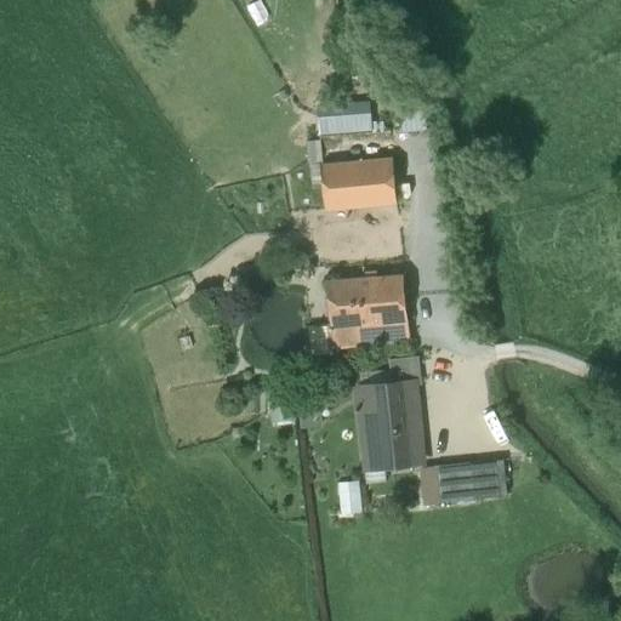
[(371,113),(319,118),(320,135),(372,130),(371,113)]
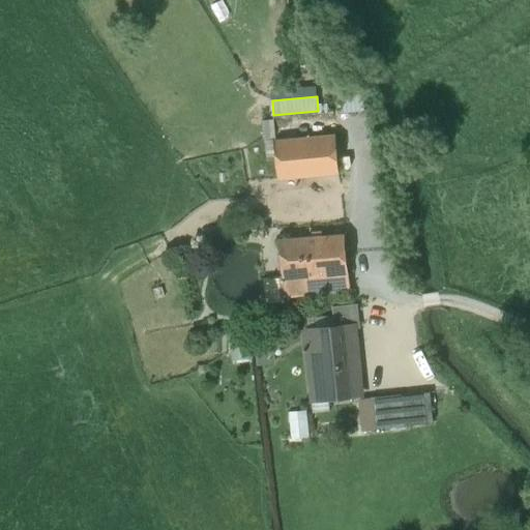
[(272,119),(261,119),(262,137),(273,136),(272,119)]
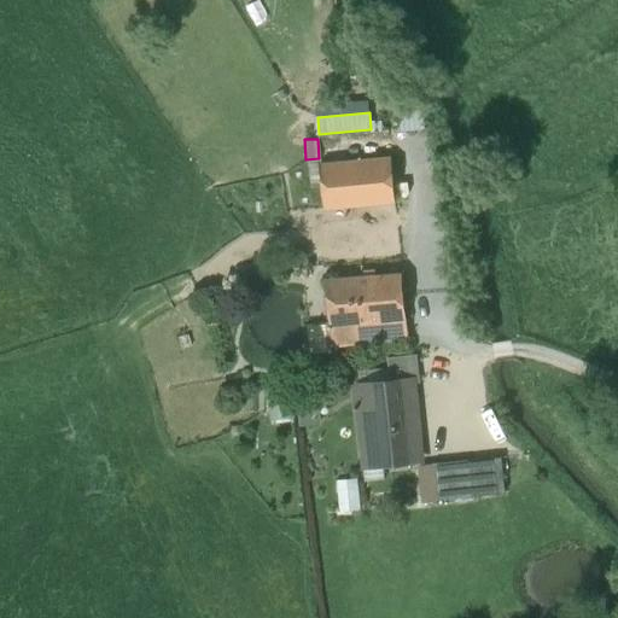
[(391,158),(320,165),(325,209),(395,203),(391,158)]
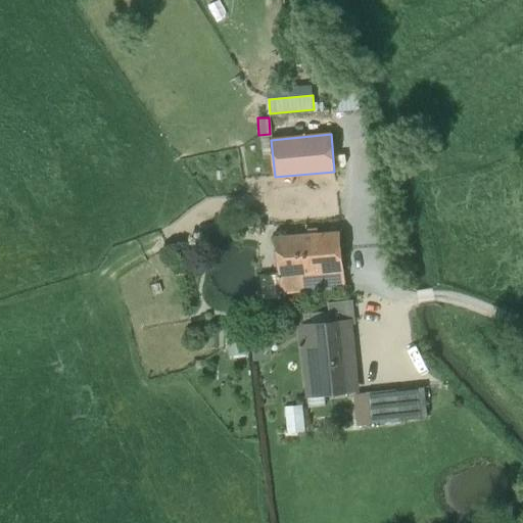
[(340,232),(276,237),(280,278),(344,271),(340,232)]
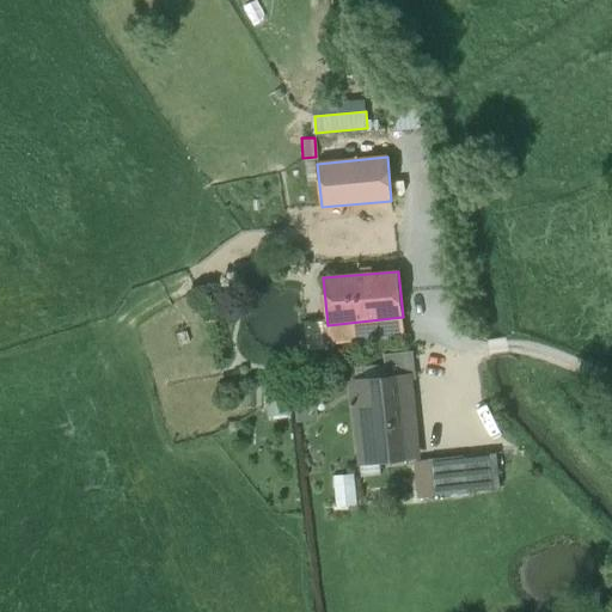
[(412,352),(384,355),(386,380),(409,378),(409,380),(415,379),(412,352)]
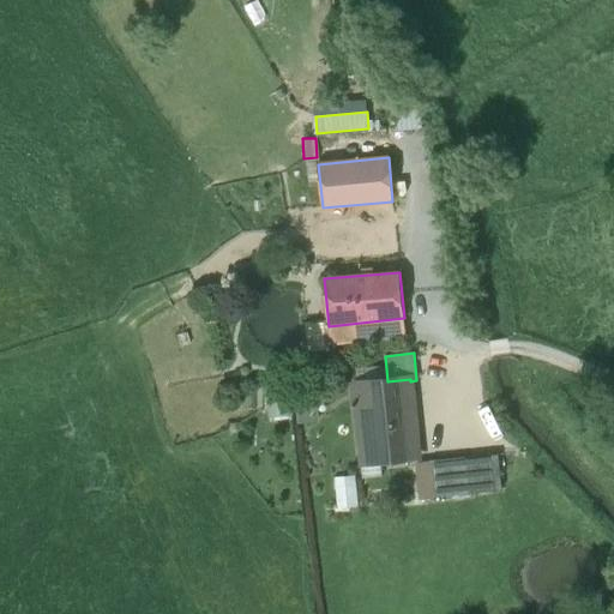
[(387,381),(353,384),(362,464),(419,458),(410,381),(410,379),(387,381)]
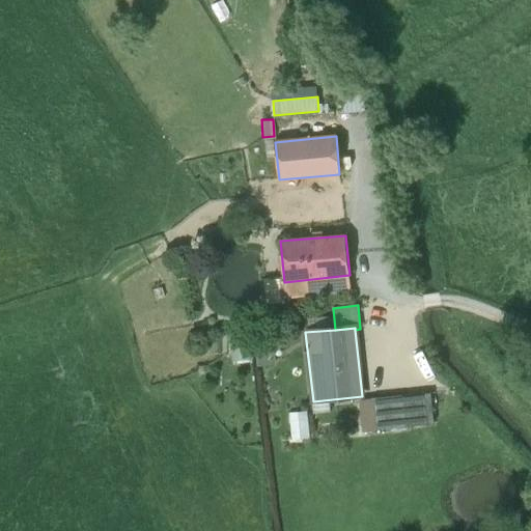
[(430,393),(401,396),(404,426),(434,423),(430,393)]
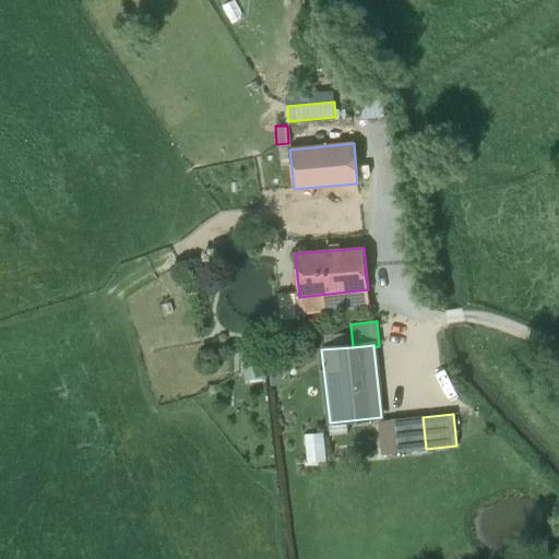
[(423,416),(392,420),(395,453),(426,449),(423,417),(423,416)]
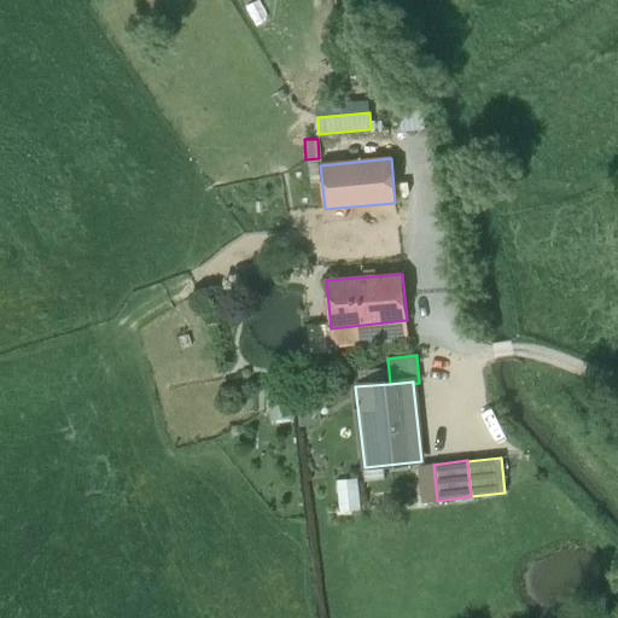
[(433,465),(420,466),(425,502),(437,501),(433,465)]
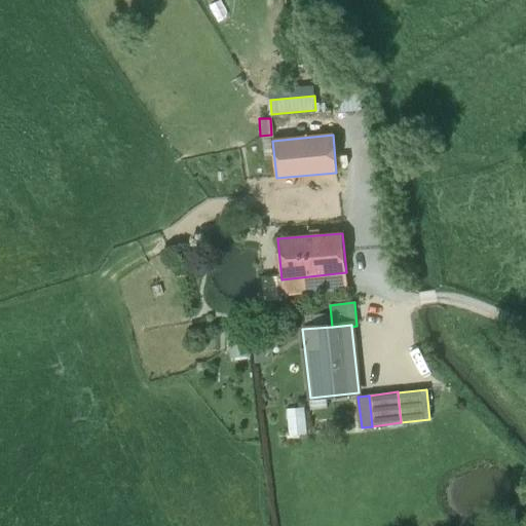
[(288,408),(290,434),(306,433),(304,407),(288,408)]
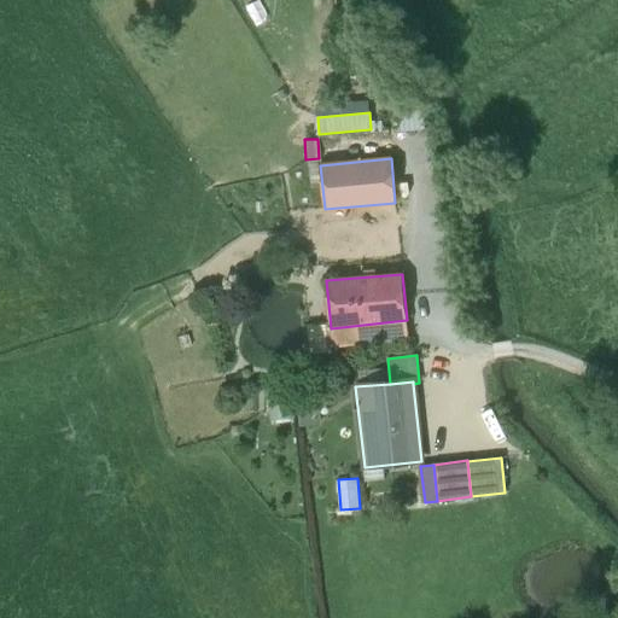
All buildings are outlined.
